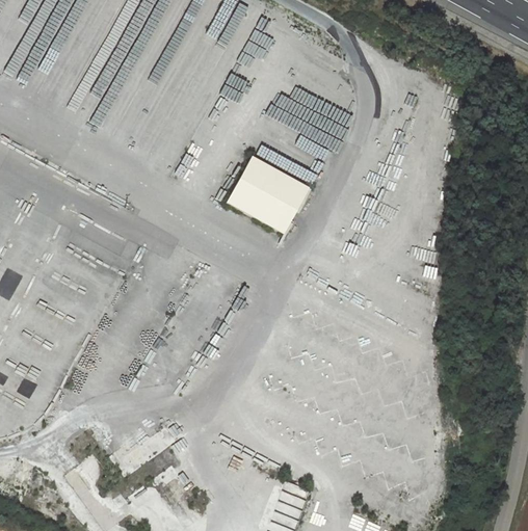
[(251,9),(256,0),(243,0),(241,5),(251,9)]
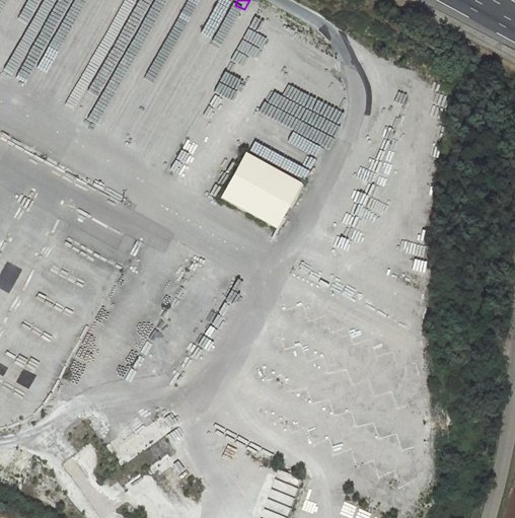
[(256,19),(251,27),(261,33),(273,15),(263,8),(256,18),(256,19)]
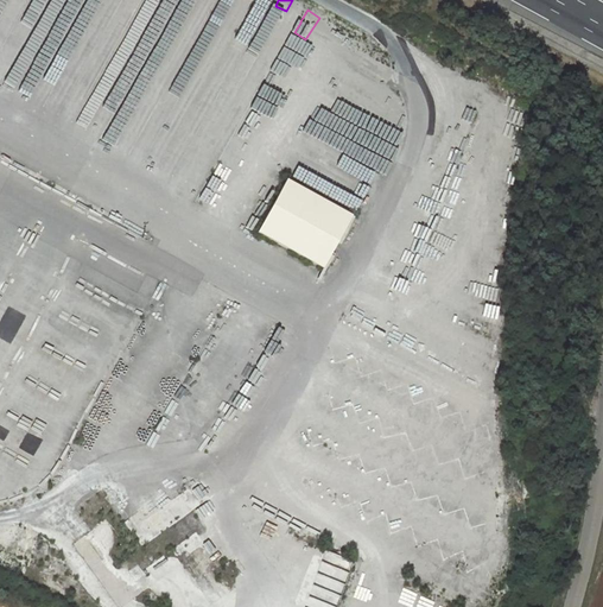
[(280,54),(268,77),(284,86),(290,74),(291,74),(297,62),(280,54)]
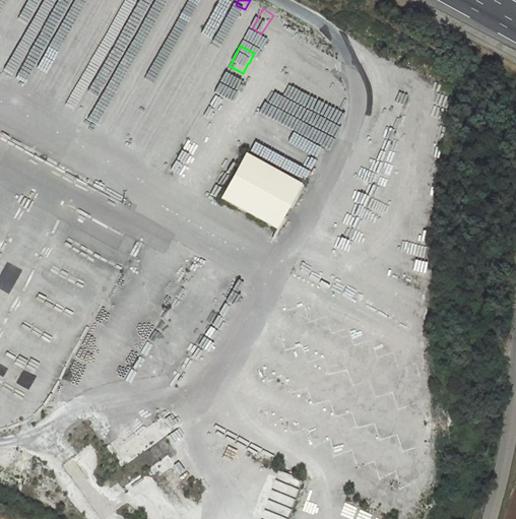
[(237,85),(243,76),(230,68),(223,77),(237,85)]
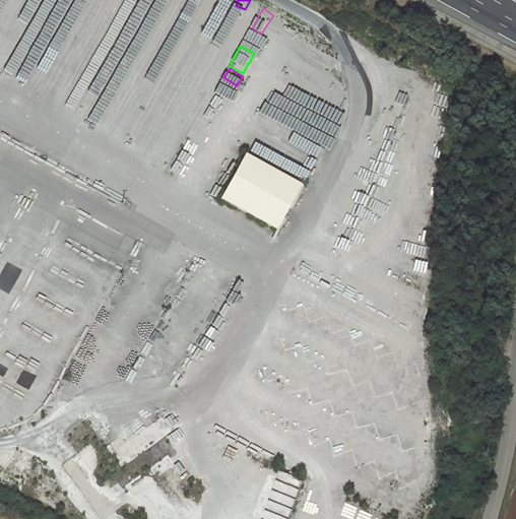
[(391,85),(387,94),(406,102),(410,92),(391,85)]
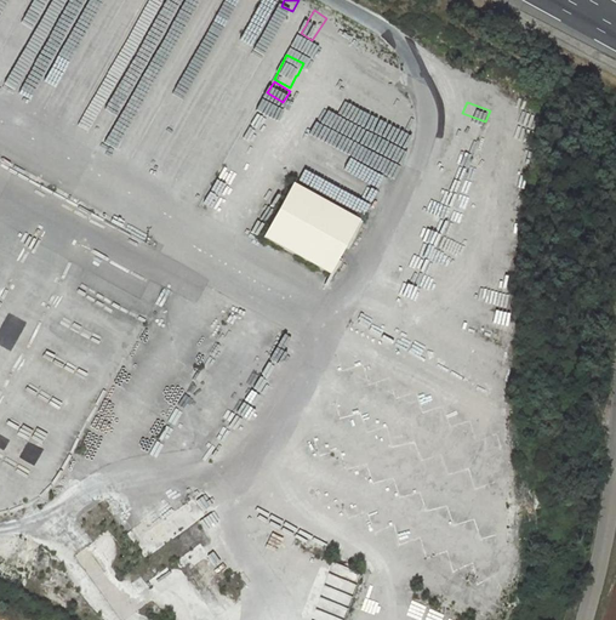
[(471,123),(468,135),(480,137),(483,125),(471,123)]
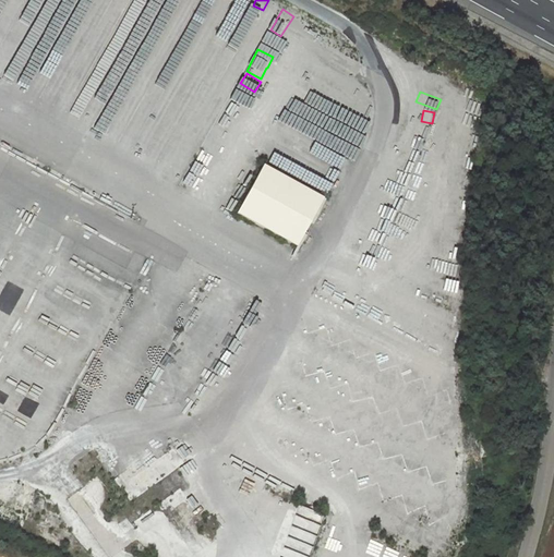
[(420,121),(416,132),(425,136),(430,125),(420,121)]
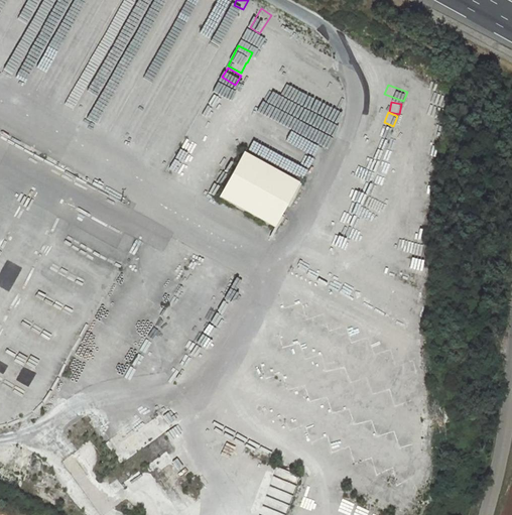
[(385,125),(382,135),(388,137),(391,127),(385,125)]
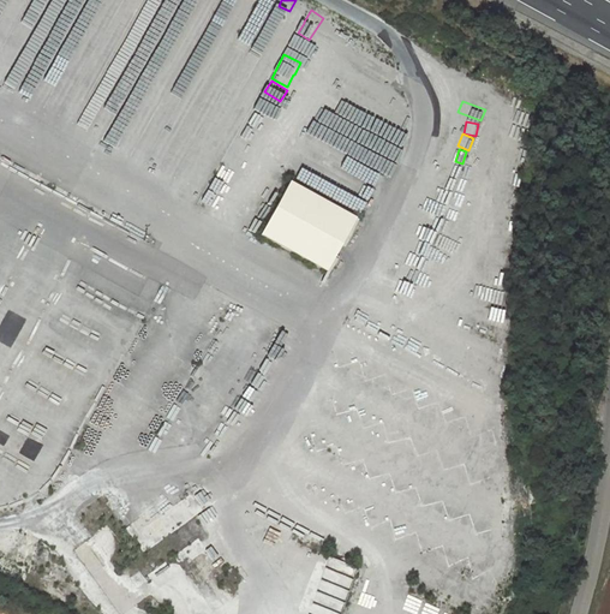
[(322,190),(327,180),(309,171),(304,180),(322,190)]
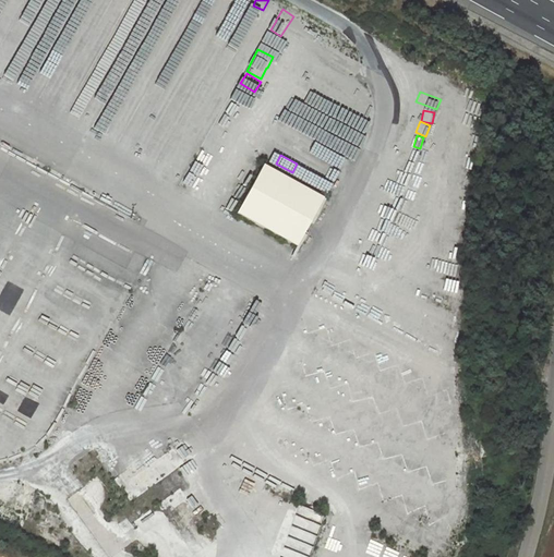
[(299,245),(325,196),(264,164),(237,214),(299,245)]
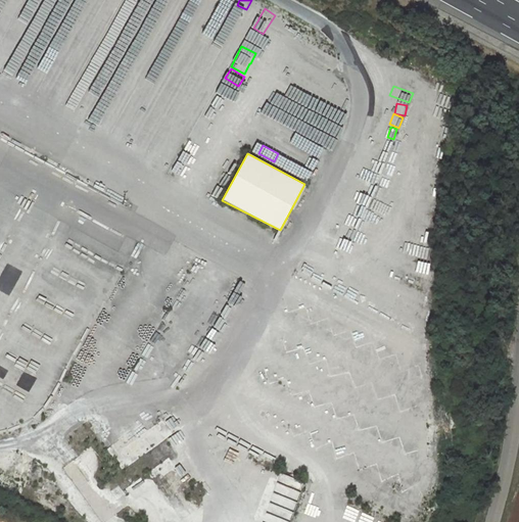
[(310,181),(314,171),(287,159),(282,169),(310,181)]
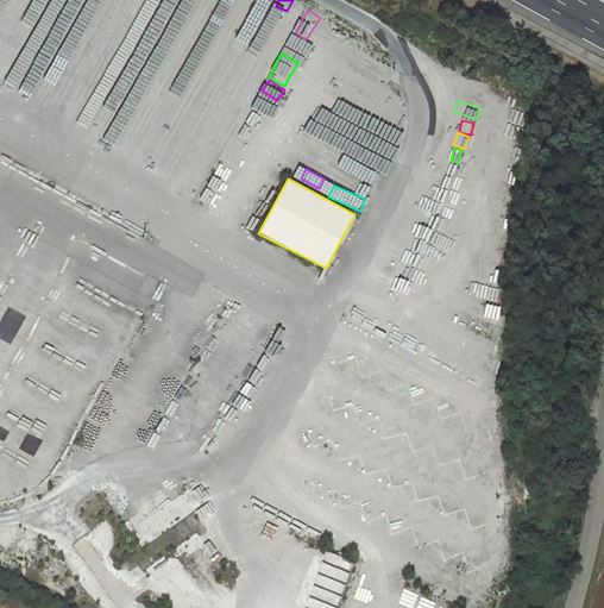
[(407,292),(413,282),(400,274),(394,283),(407,292)]
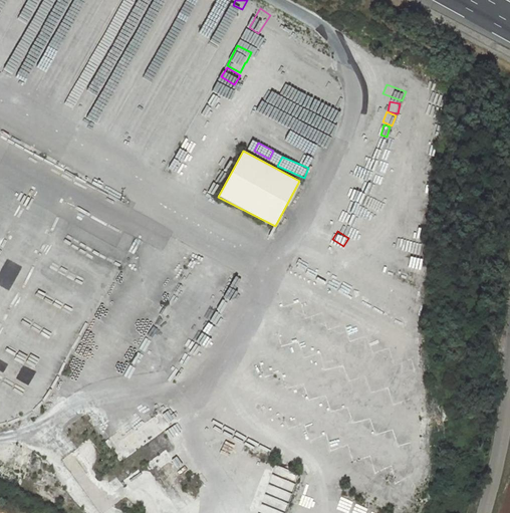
[(212,320),(219,323),(223,314),(216,311),(212,320)]
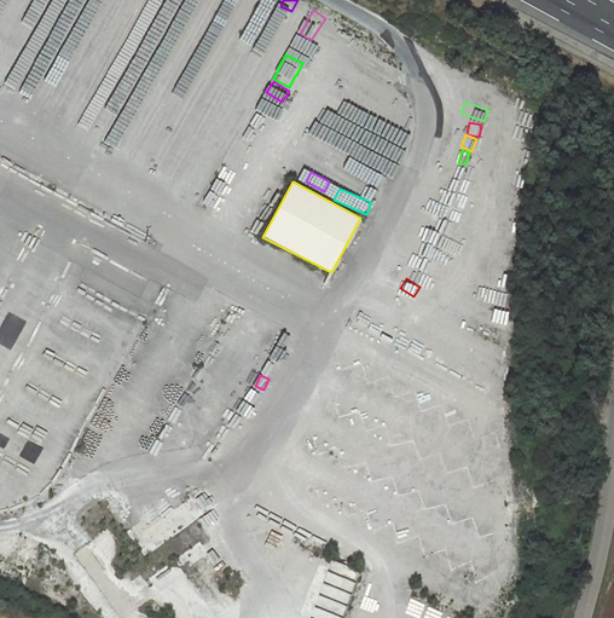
[(339,561),(335,570),(359,579),(363,570),(339,561)]
